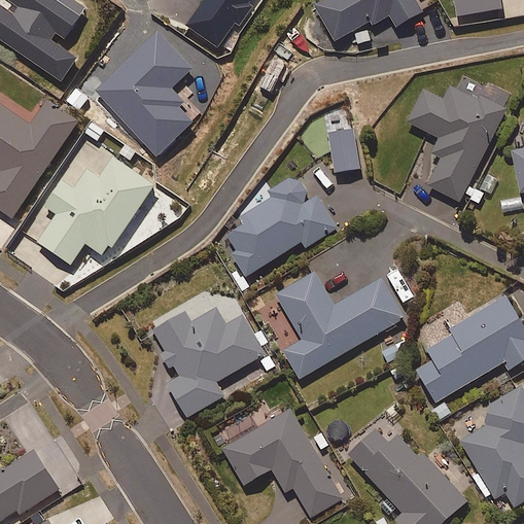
[(86,8),(74,0),(5,0),(0,8),(0,38),(63,81),(77,58),(50,40),(56,33),(66,40),(86,8)]
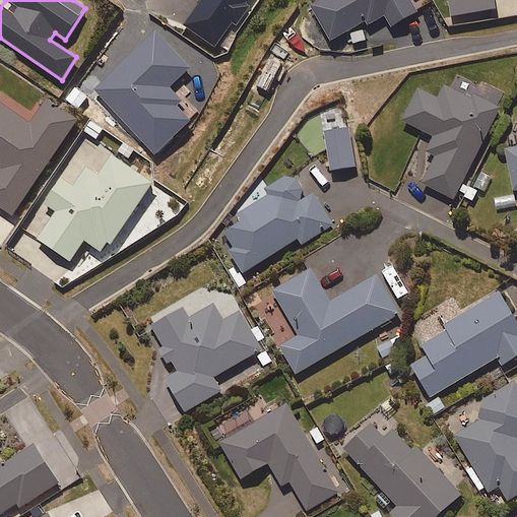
[(200,0),(186,26),(218,45),(232,22),(236,25),(250,0),(200,0)]
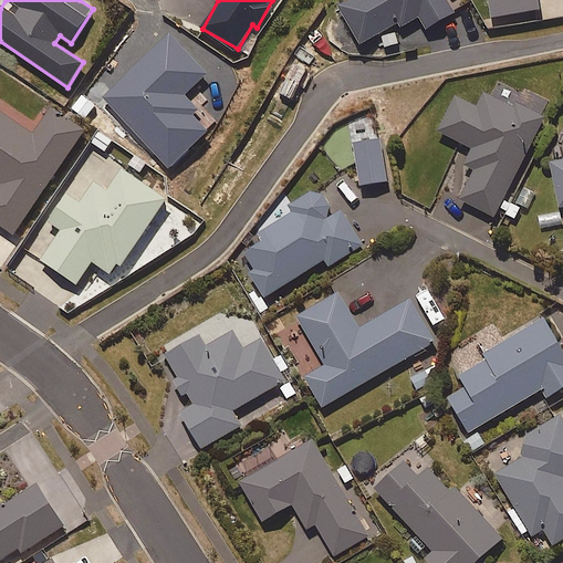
[(492,0),(494,19),(541,16),(539,0),(492,0)]
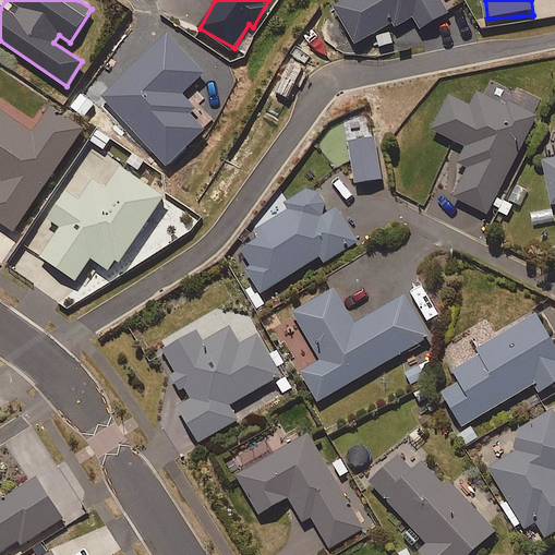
[(480,85),(473,99),(453,88),(432,130),(462,145),(456,158),(468,165),(450,200),(485,216),(537,115),(480,85)]
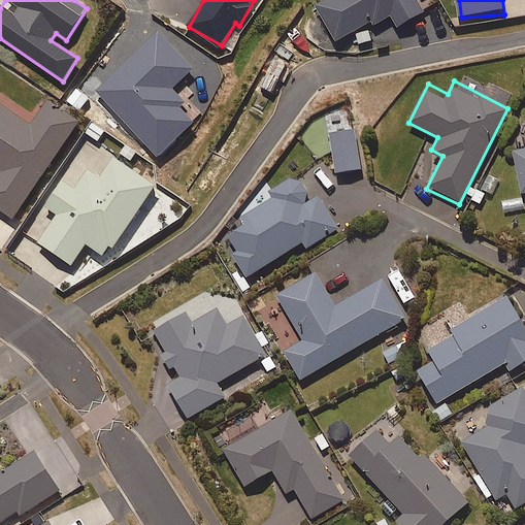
[(31,126),(0,103),(0,208),(12,219),(80,124),(48,101),(31,126)]
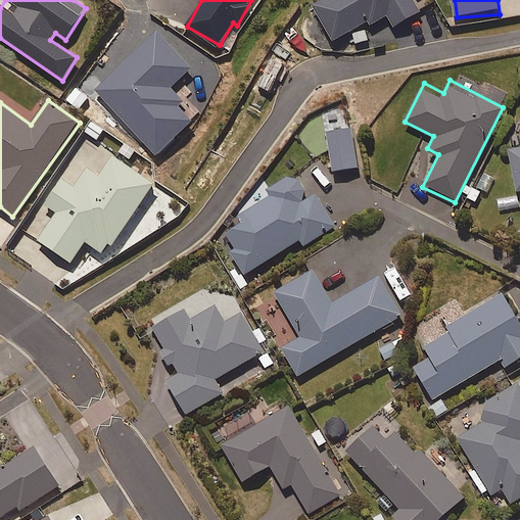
[(357,168),(351,129),(327,133),(332,171),(357,168)]
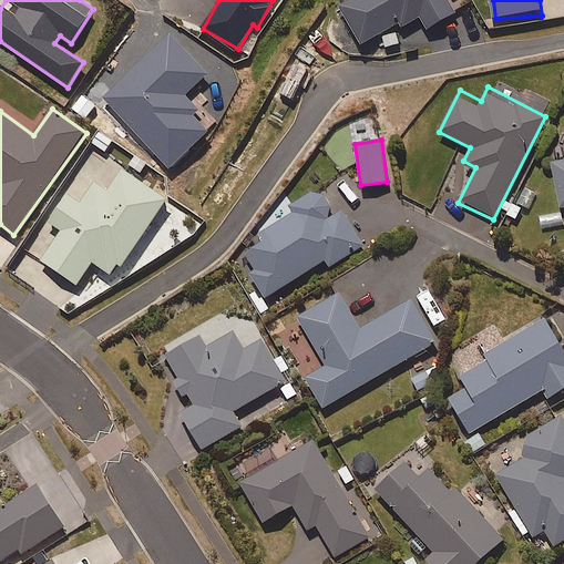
[(563,157),(552,161),(562,207),(563,206),(563,157)]
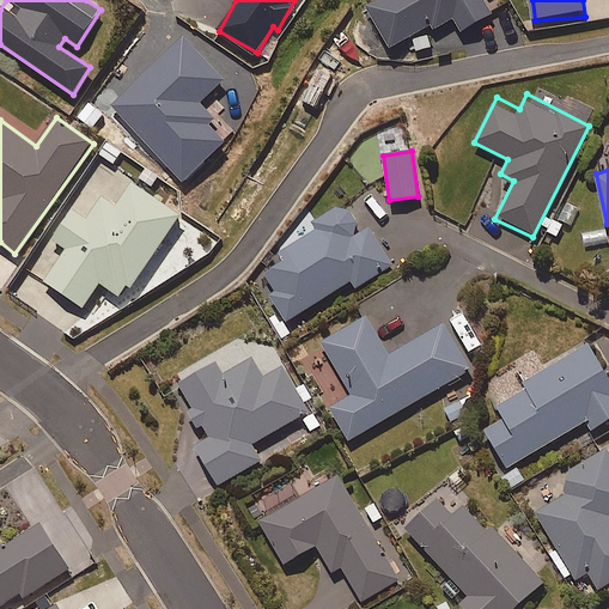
[(182,217),(133,183),(116,207),(102,198),(86,219),(71,209),(28,270),(81,308),(99,282),(123,299),(182,217)]
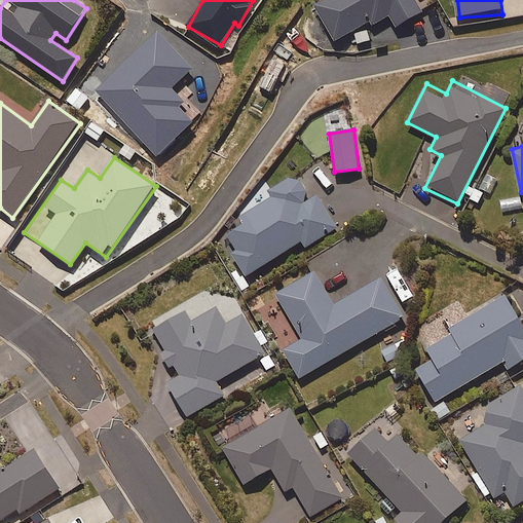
[(307,200),(292,176),(271,190),(276,197),(219,235),(246,275),(300,239),(304,246),(335,225),(315,195),(307,200)]
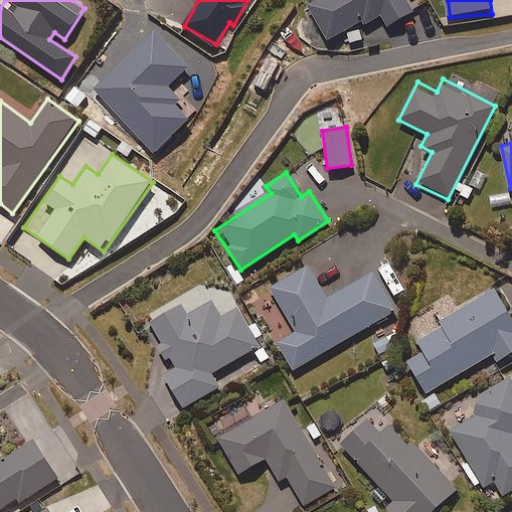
[(327,299),(308,266),(270,288),(295,331),(277,342),(293,368),(394,310),(373,272),(327,299)]
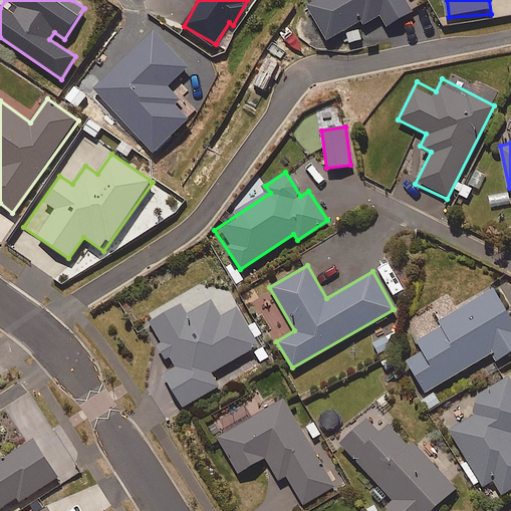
[(510,351),(510,316),(493,288),(437,322),(440,327),(417,340),(422,349),(405,360),(424,393),(491,352),(497,361),(510,351)]
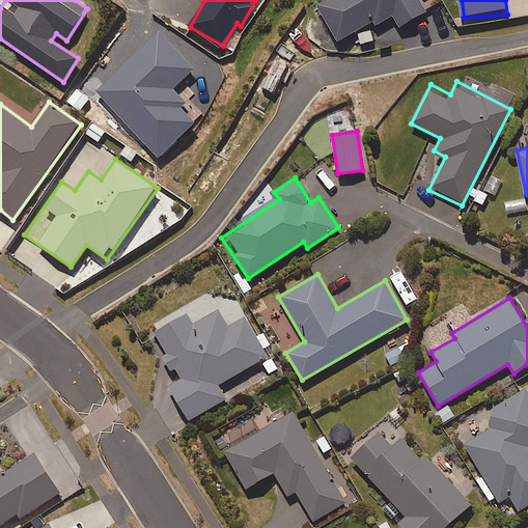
[(228,327),(218,310),(194,325),(188,315),(151,337),(167,362),(158,368),(188,419),(224,396),(217,384),(266,355),(244,317),(228,327)]
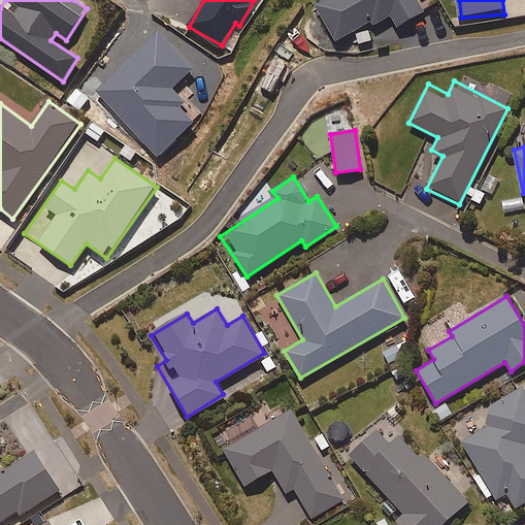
[(524,391),(523,388),(490,408),(490,425),(461,443),(495,498),(506,491),(516,507),(524,501),(524,391)]
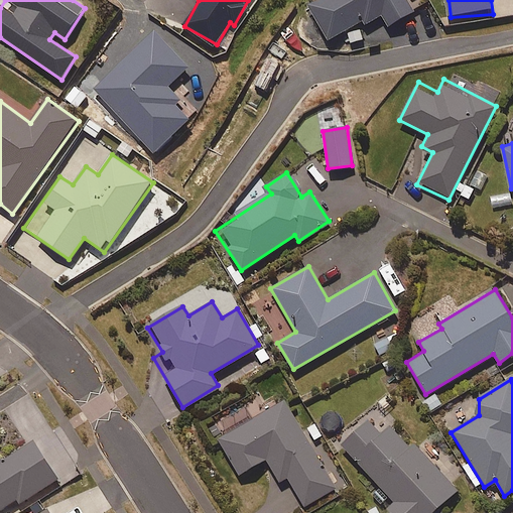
[(335,487),(284,401),(220,438),(240,474),(265,459),(276,479),(284,474),(302,505),(335,487)]
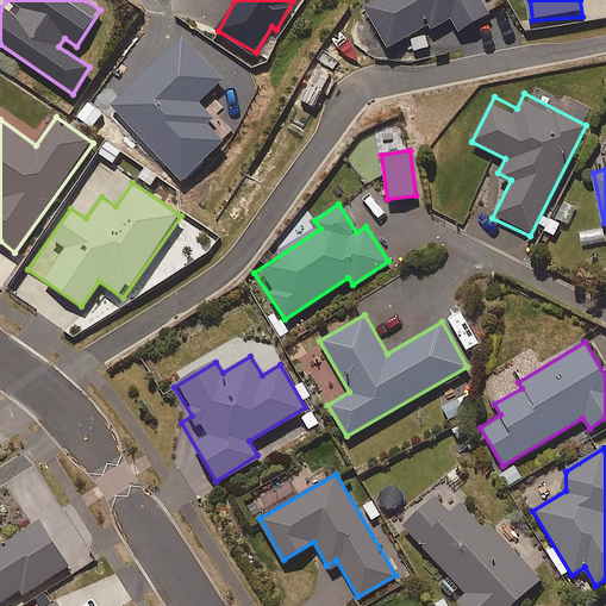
[(451,513),(436,498),(404,529),(463,592),(455,599),(461,605),(513,605),(542,580),(489,525),(485,529),(461,504),(451,513)]
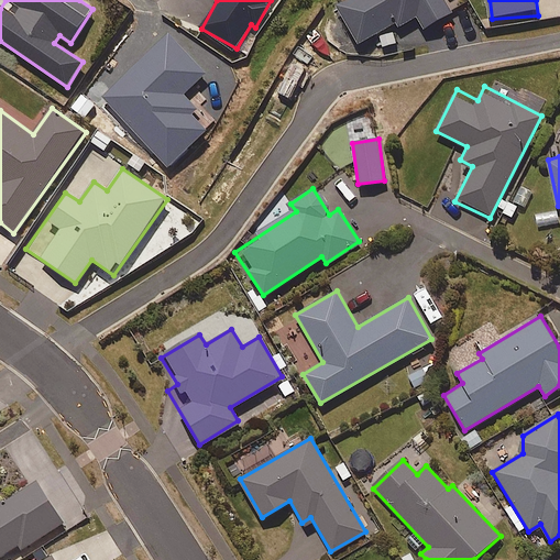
[(65,525),(36,482),(1,504),(0,502),(0,556),(9,551),(13,558),(65,525)]
